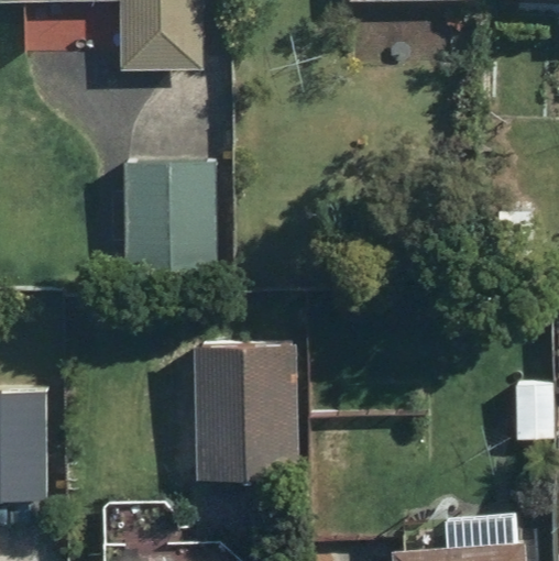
[(123,70),(201,70),(200,0),(0,0),(123,0),(123,70)]
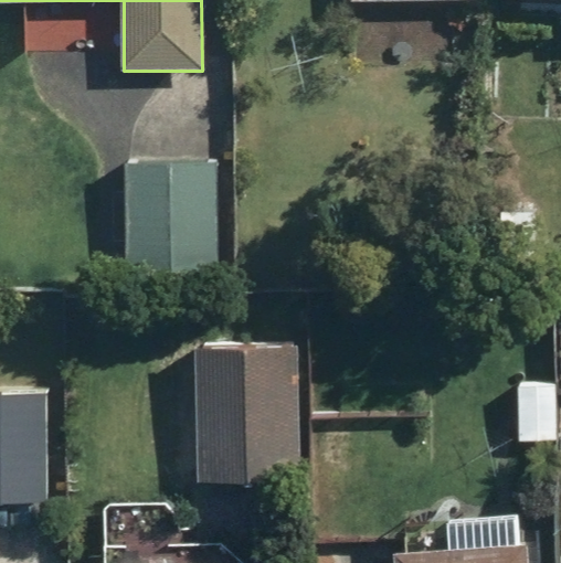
[(220,165),(123,165),(124,268),(221,267),(220,165)]
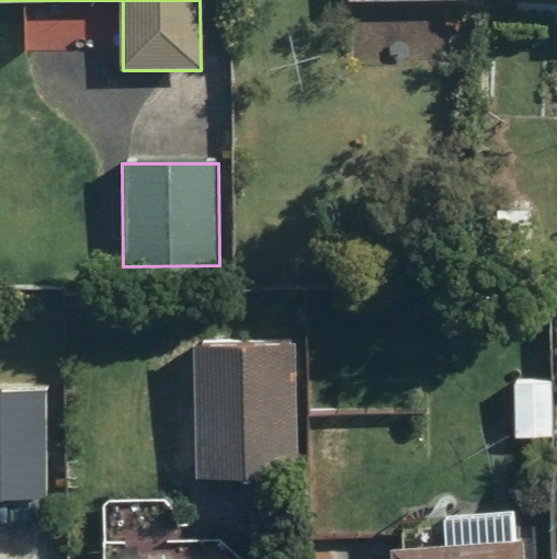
[(293,335),(192,341),(200,481),(300,477),(293,335)]
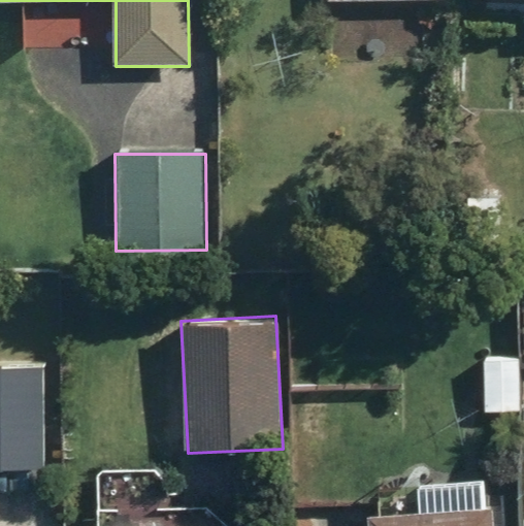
[(43,362),(0,364),(0,466),(48,464),(43,362)]
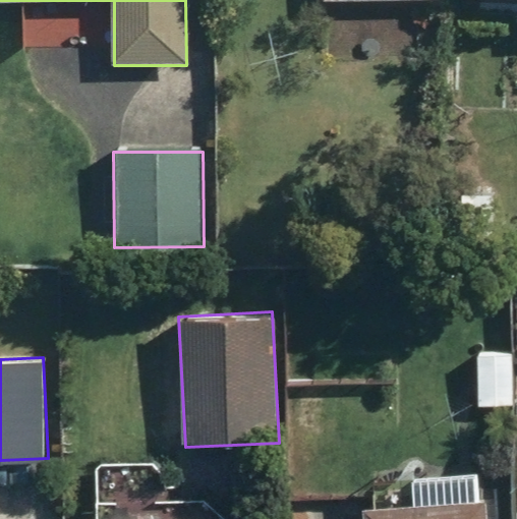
[(516,357),(477,357),(476,404),(516,404),(516,357)]
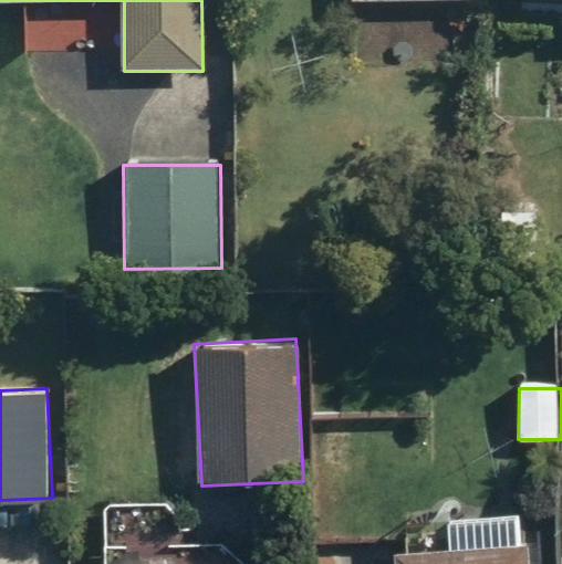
[(241,563),(228,545),(183,545),(183,502),(105,502),(104,563),(241,563)]
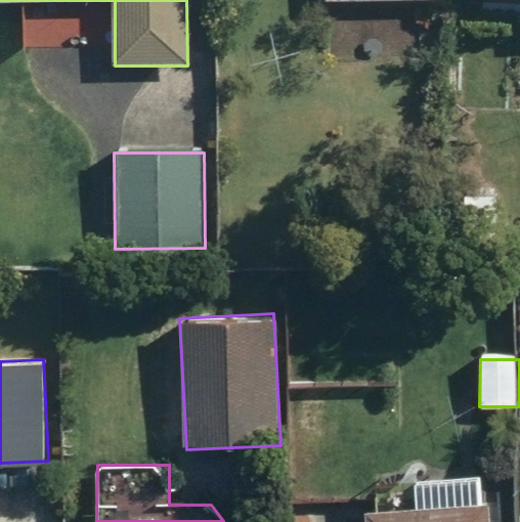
[(501,521),(499,477),(385,484),(387,508),(361,510),(361,521),(501,521)]
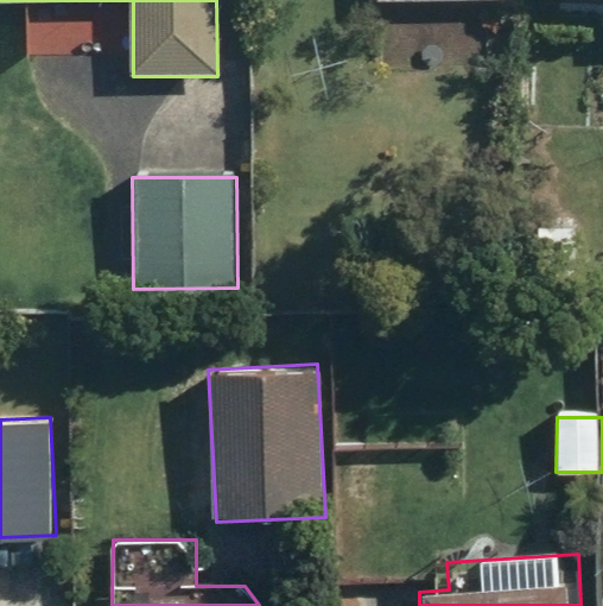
All buildings are outlined.
